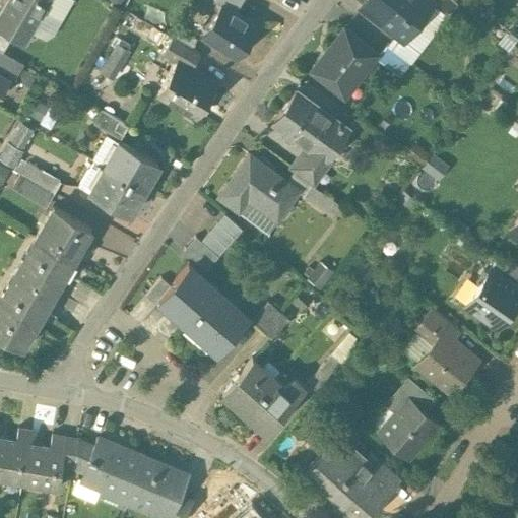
[(18,0),(15,6),(8,2),(0,15),(0,28),(27,45),(53,0),(18,0)]
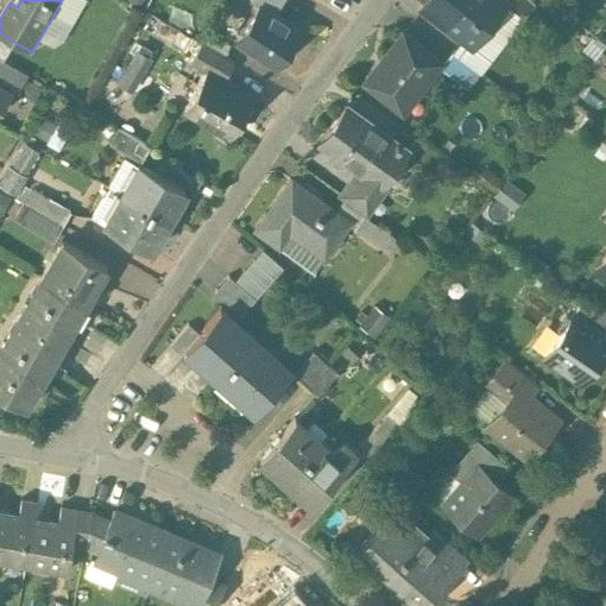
[(252,0),(251,2),(259,8),(262,6),(276,16),(285,0),(252,0)]
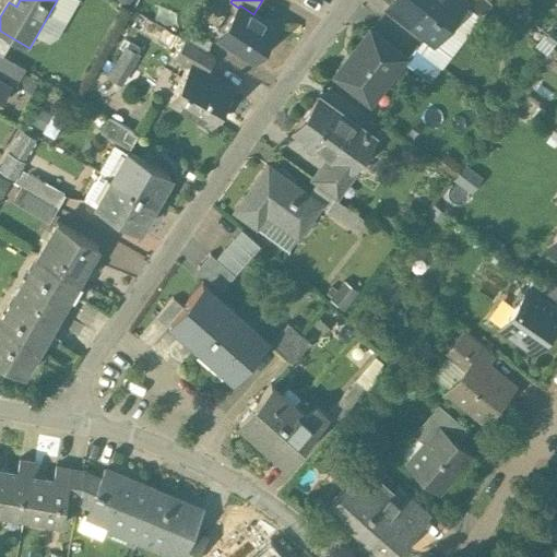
[(466,0),(396,0),(389,11),(425,38),(436,47),(467,6),(470,2),(466,0)]
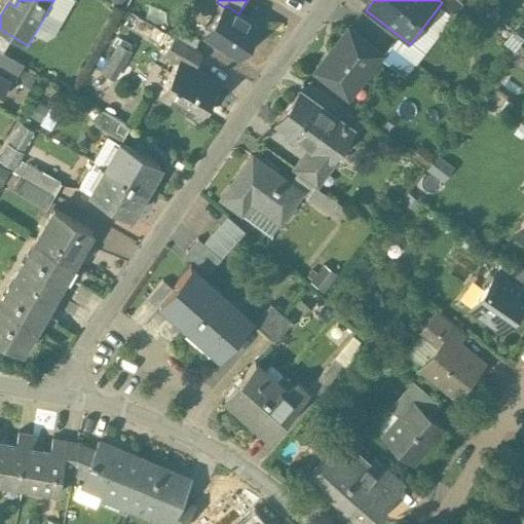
[(463,5),(458,0),(439,0),(442,2),(440,5),(455,16),(463,5)]
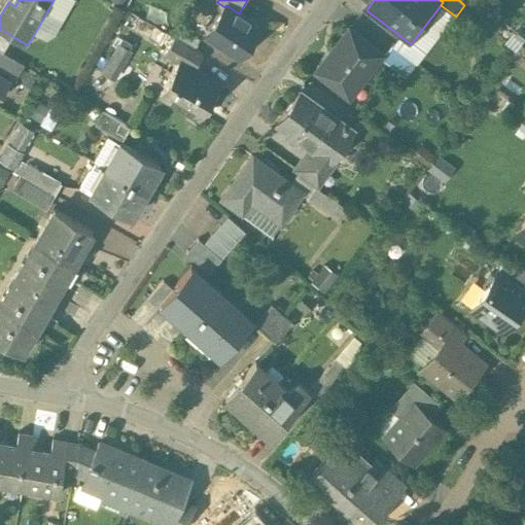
[(239,13),(226,5),(224,7),(206,36),(241,60),(261,28),(239,13)]
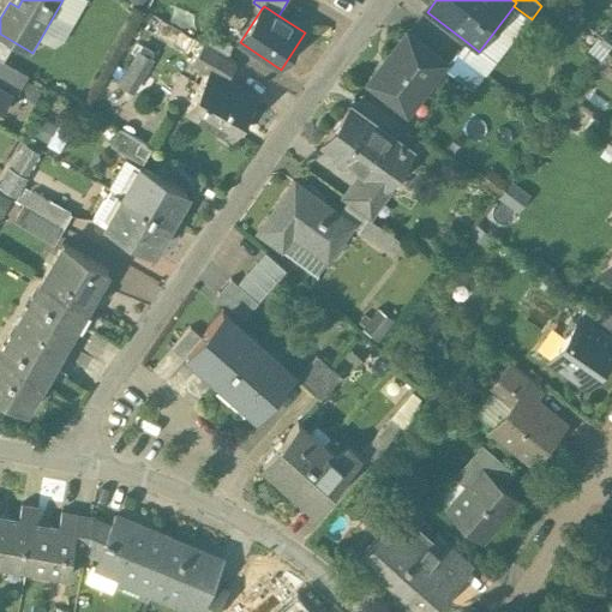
[(514,6),(479,52),(467,42),(459,54),(485,76),(532,19),(514,6)]
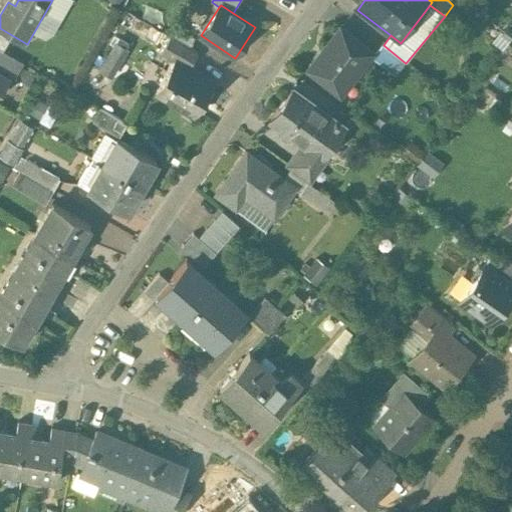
[(172,38),(130,14),(122,26),(135,33),(165,50),(172,38)]
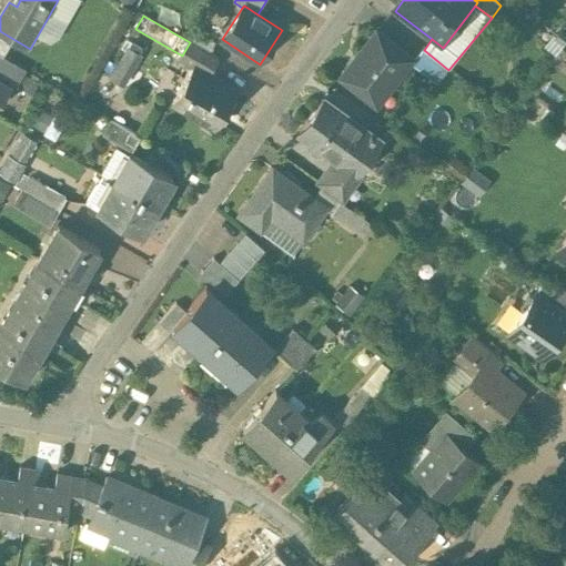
[(219,44),(196,31),(190,42),(212,56),(219,44)]
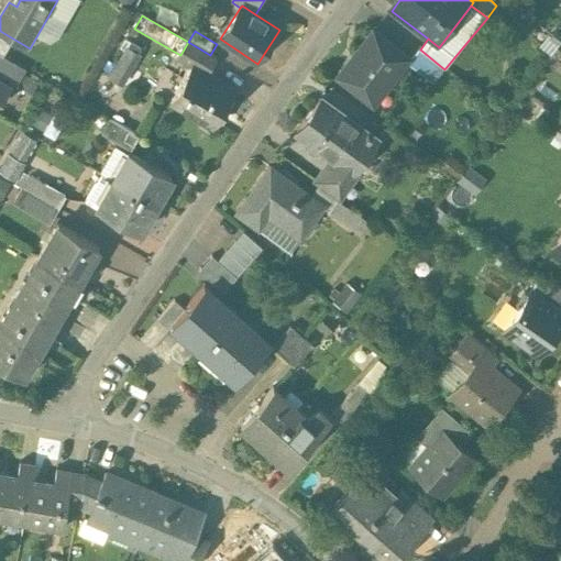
[(391,45),(375,33),(341,77),(374,103),(408,58),(391,45)]
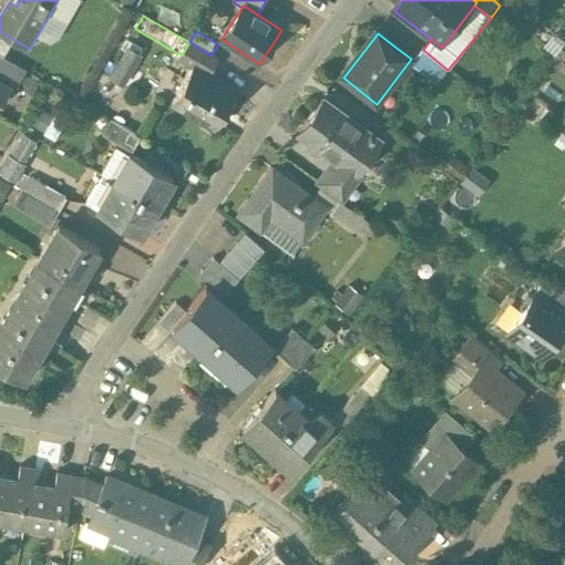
[(12,44),(0,37),(0,55),(4,58),(12,44)]
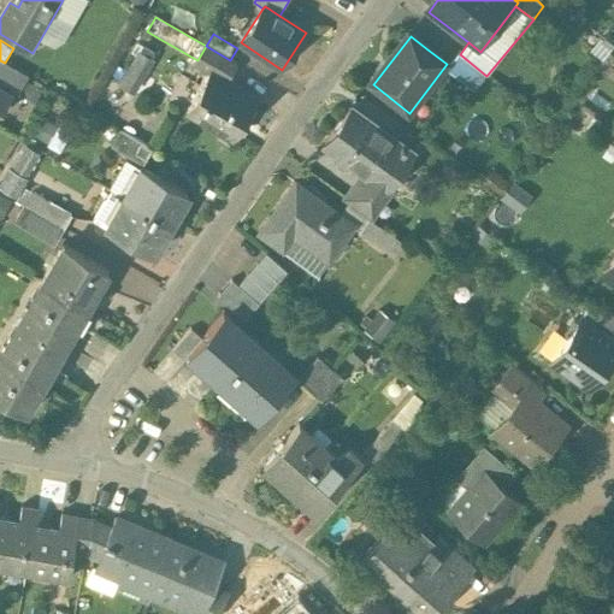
[(230,60),(206,46),(198,60),(195,65),(210,75),(211,75),(211,74),(229,84),(240,65),(230,60)]
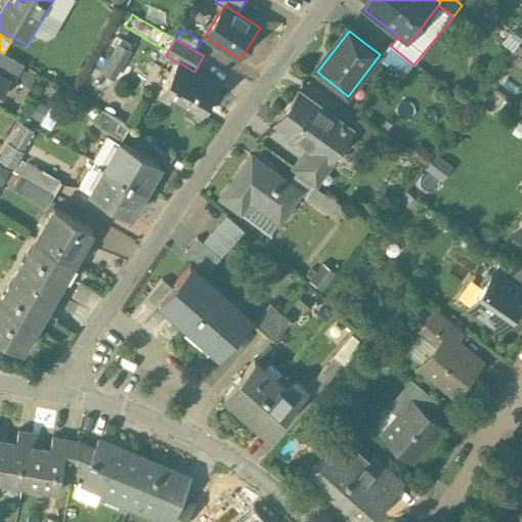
[(132,52),(119,44),(102,73),(116,81),(132,52)]
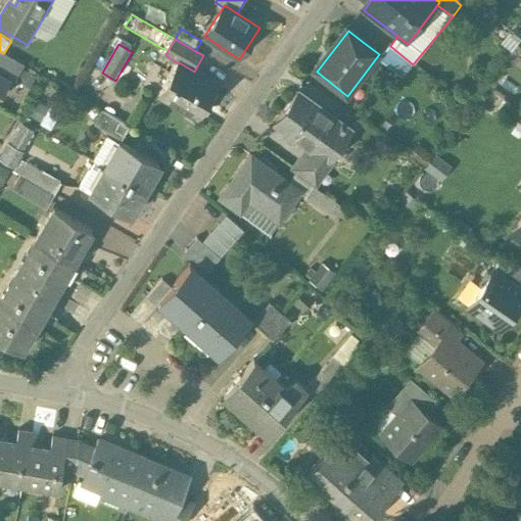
[(413,64),(390,46),(381,58),(404,76),(413,64)]
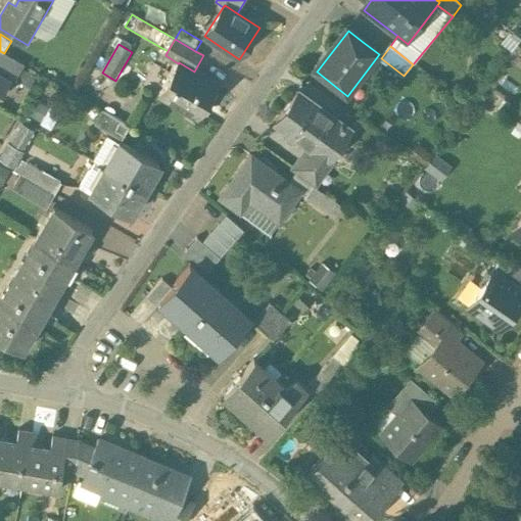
[(4,53),(0,51),(0,68),(17,80),(26,65),(4,53)]
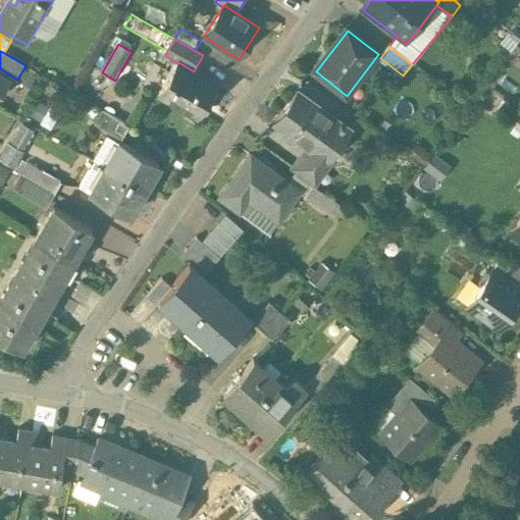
[(159,95),(159,96),(199,118),(218,85),(194,71),(178,62),(178,63),(177,63),(170,75),(159,95)]
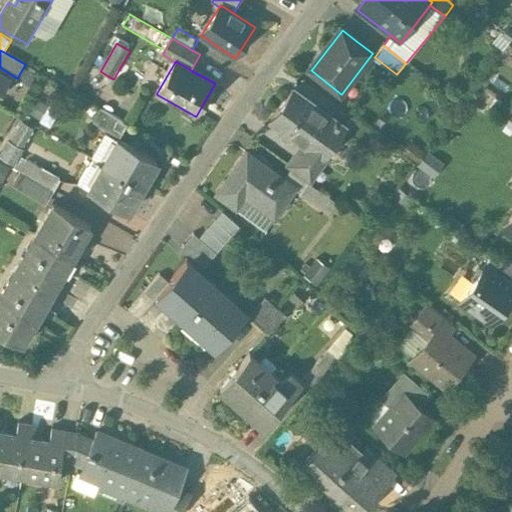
[(168,74),(154,66),(143,85),(157,93),(168,74)]
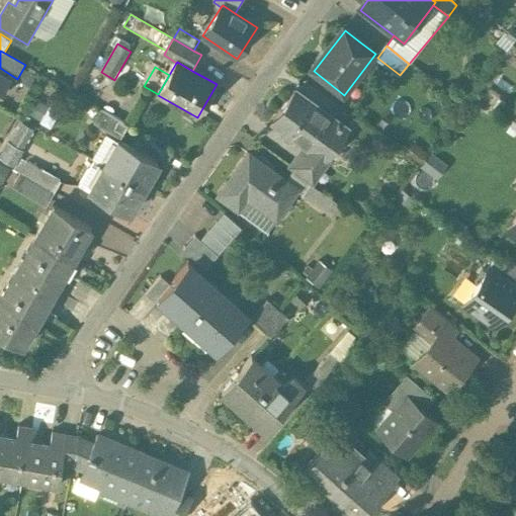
[(37,77),(26,70),(19,81),(30,88),(37,77)]
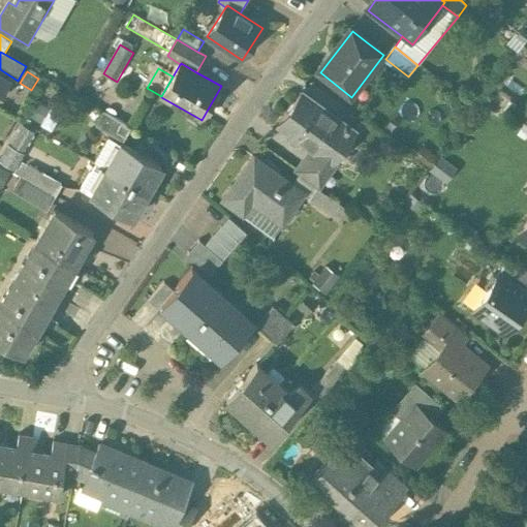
[(11,83),(0,75),(0,99),(0,100),(11,83)]
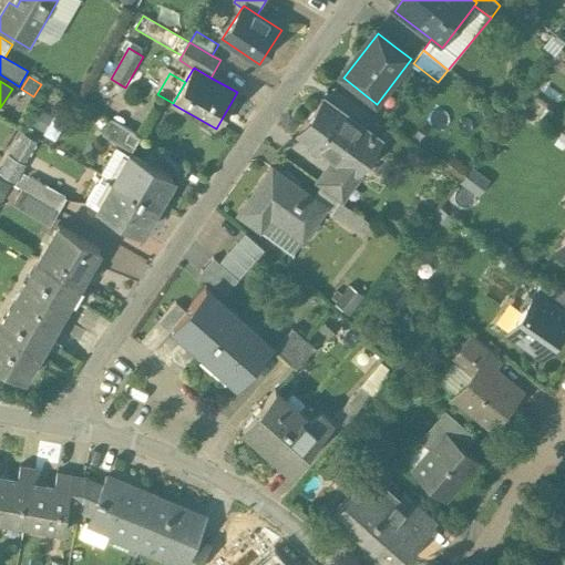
[(370,135),(325,102),(301,134),(338,161),(357,175),(359,174),(381,143),(373,137),(376,134),(372,132),(370,135)]
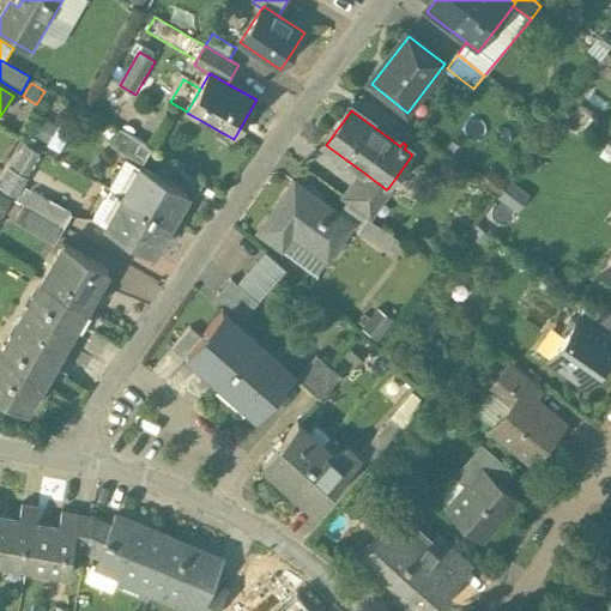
[(59,127),(44,119),(35,135),(49,144),(59,127)]
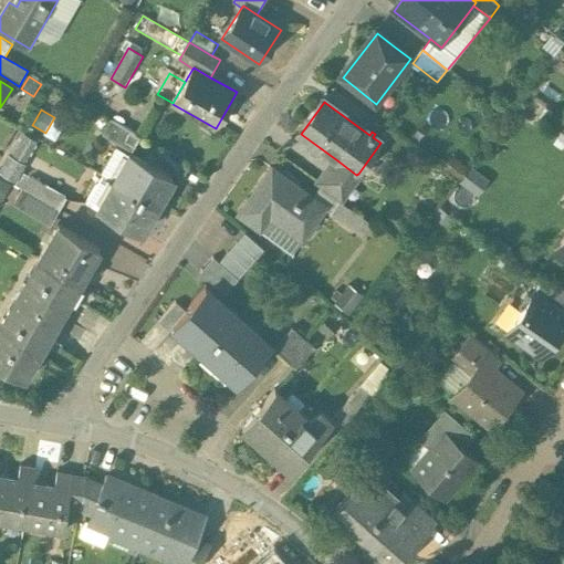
[(141,137),(115,122),(107,135),(134,150),(141,137)]
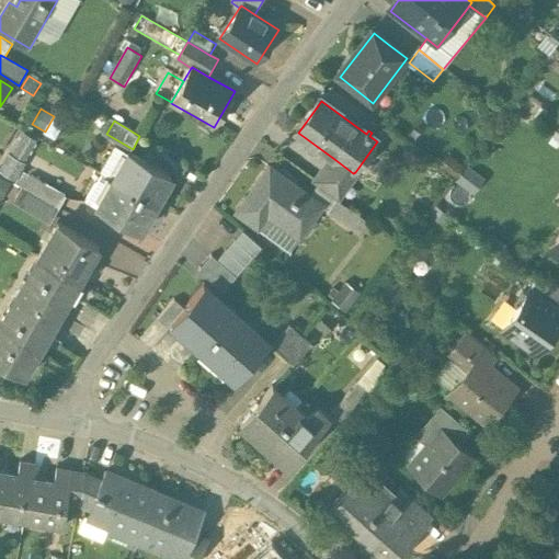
[(24,138),(20,136),(10,152),(25,160),(26,159),(37,140),(26,134),(24,138)]
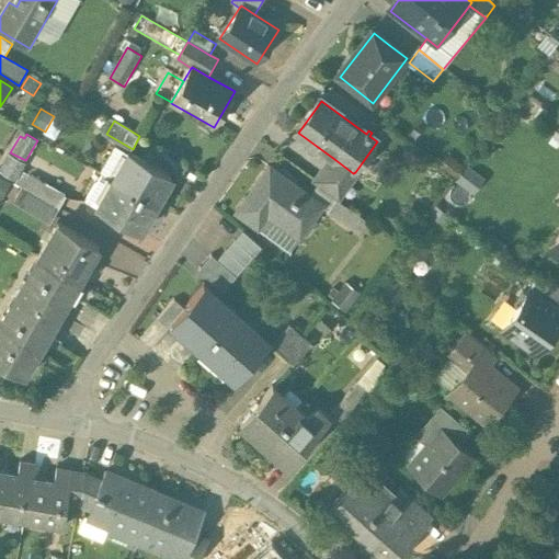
[(172,179),(129,153),(114,181),(157,205),(172,179)]
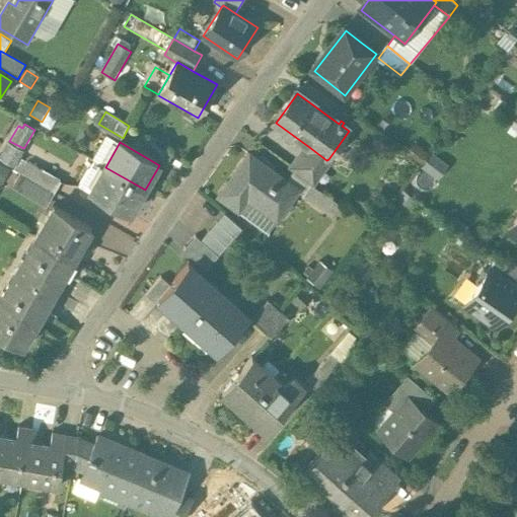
[(22,150),(9,143),(0,159),(14,167),(23,151),(22,150)]
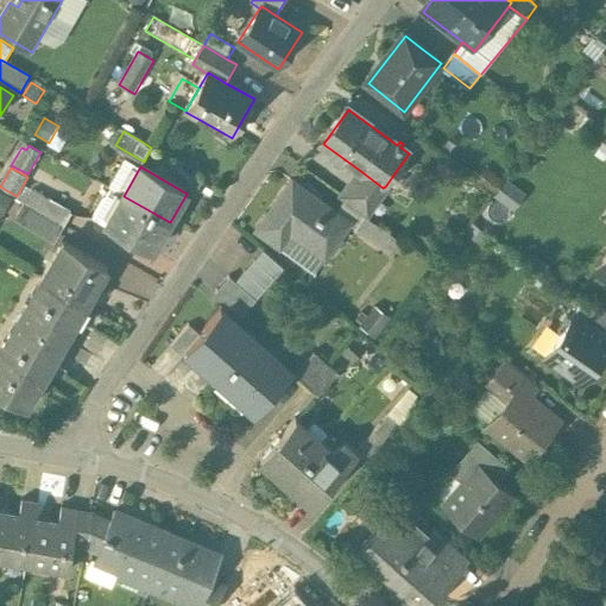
[(383,188),(363,172),(342,200),(367,216),(389,189),(385,187),(383,188)]
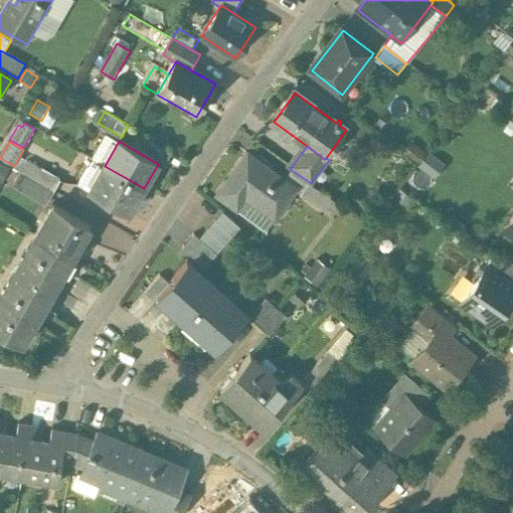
[(247,154),(218,194),(237,208),(246,195),(262,207),(276,217),(296,189),(247,154)]
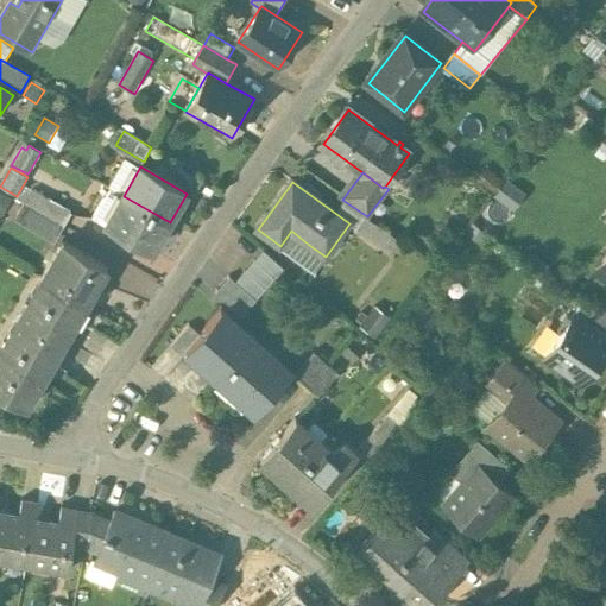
[(503,185),(485,209),(504,223),(522,200),(503,185)]
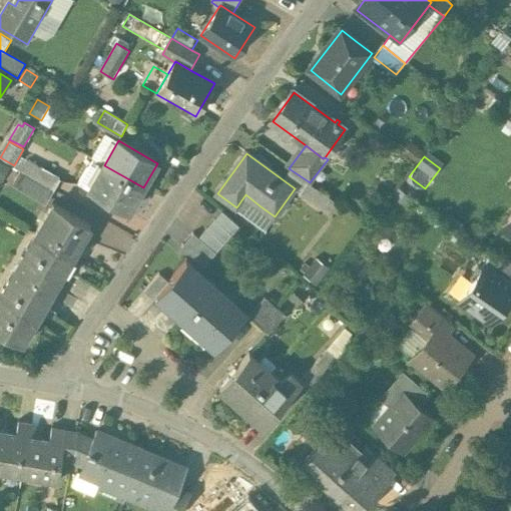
[(0,157),(0,180),(4,182),(13,164),(0,157)]
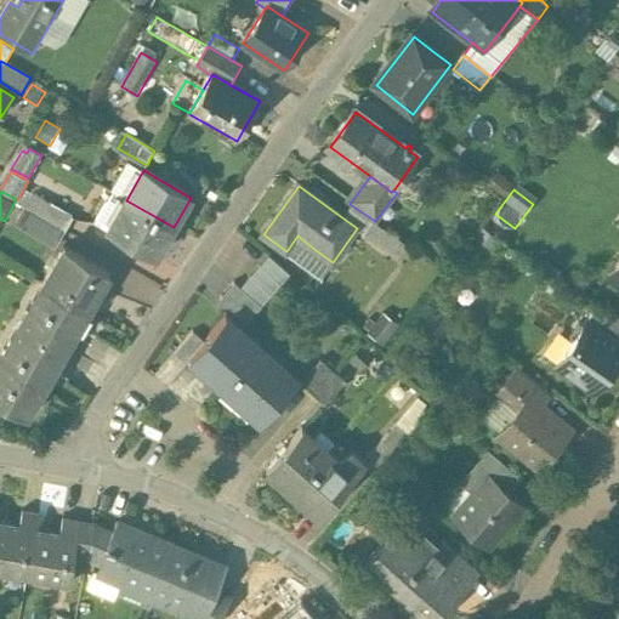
[(74,219),(27,191),(18,205),(27,210),(32,213),(66,233),(74,219)]
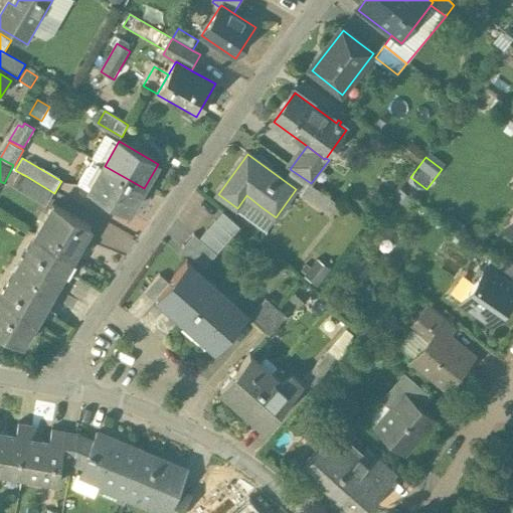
[(94,160),(79,185),(90,191),(105,166),(94,160)]
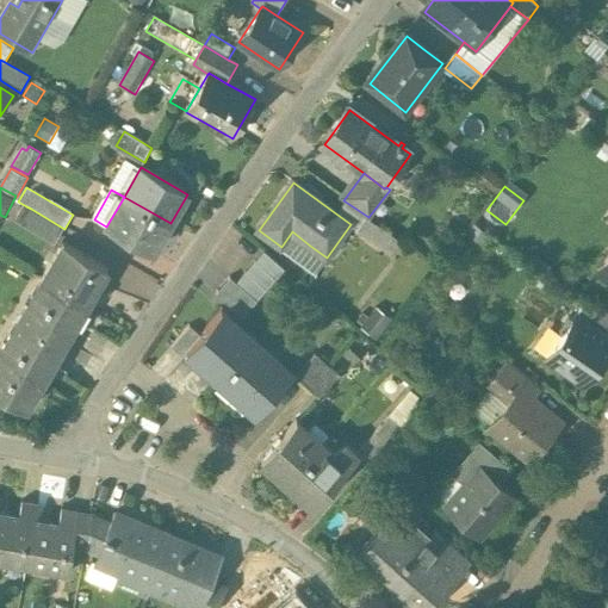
[(171,223),(124,197),(106,227),(153,253),(171,223)]
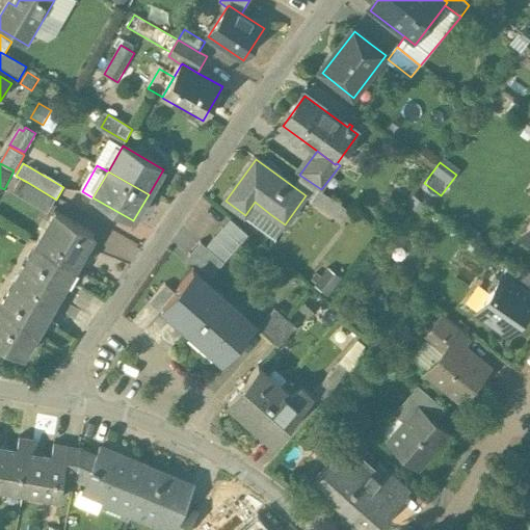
[(56,200),(27,182),(23,180),(15,193),(48,213),(56,200)]
